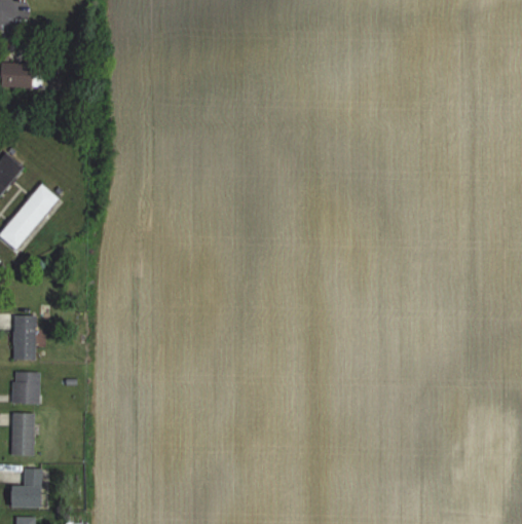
[(40,63),(2,63),(2,87),(40,87),(40,63)]
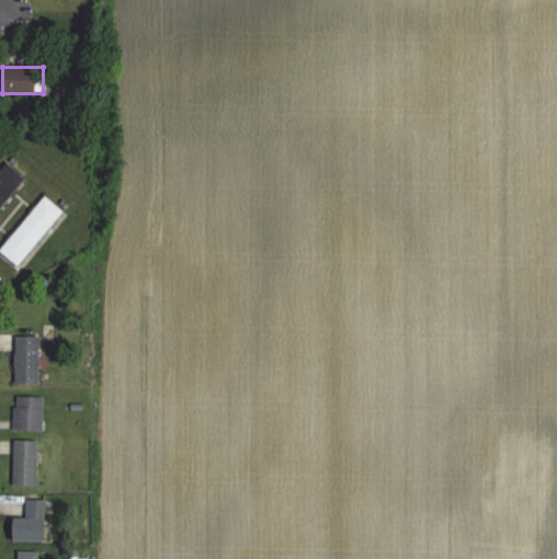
[(0,208),(24,179),(4,163),(0,169),(0,208)]
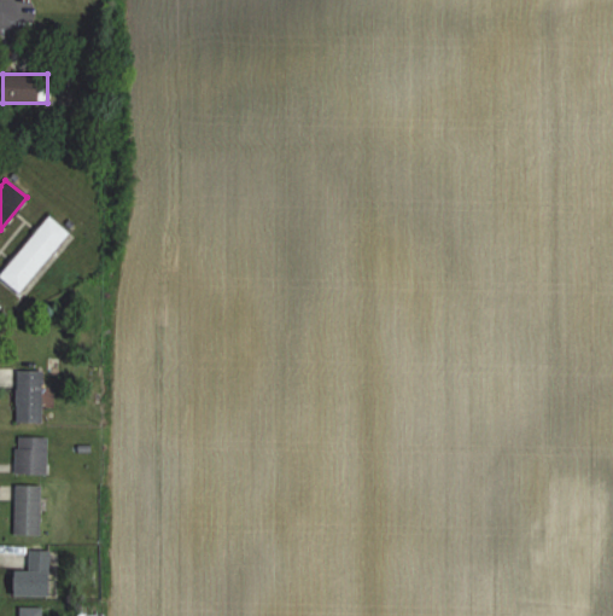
[(0,280),(19,296),(69,232),(47,216),(0,278),(0,280)]
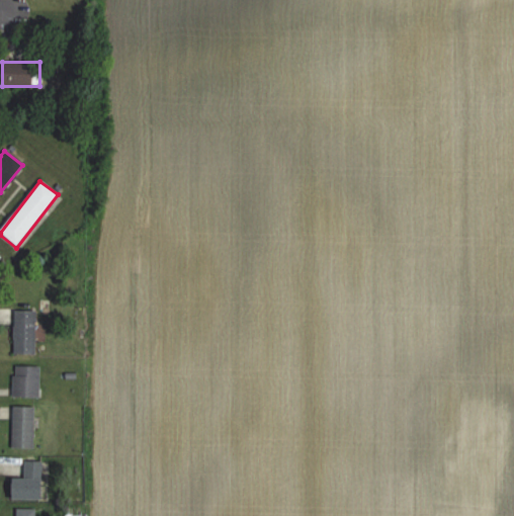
[(13,355),(35,355),(35,311),(13,311),(13,355)]
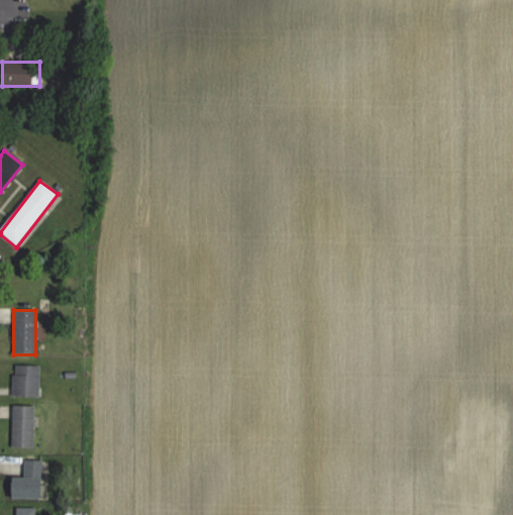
[(12,398),(38,398),(38,366),(12,366),(12,398)]
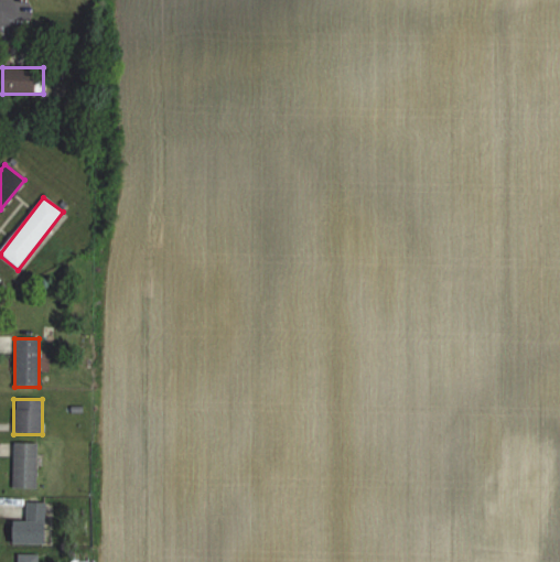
[(12,443),(12,488),(36,488),(36,443),(12,443)]
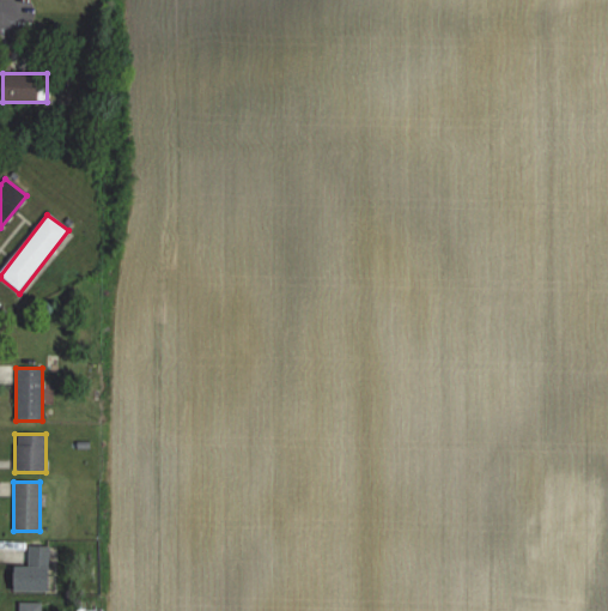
[(52,545),(28,545),(28,567),(13,567),(13,593),(52,593),(52,545)]
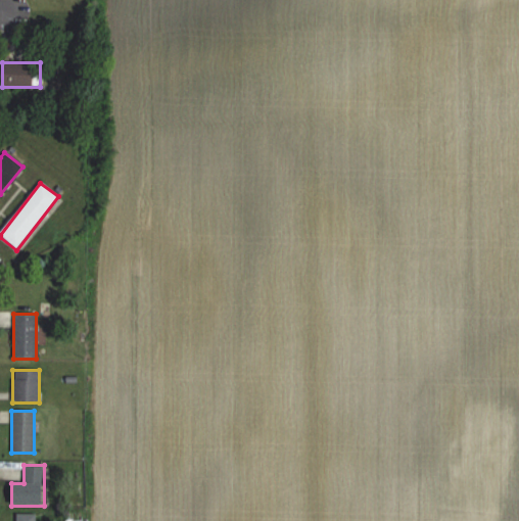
All buildings are outlined.
